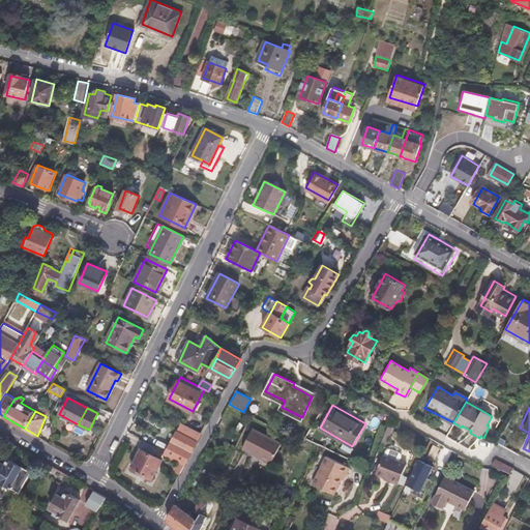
[(387,425),(381,441),(385,442),(387,437),(388,437),(392,427),(387,425)]
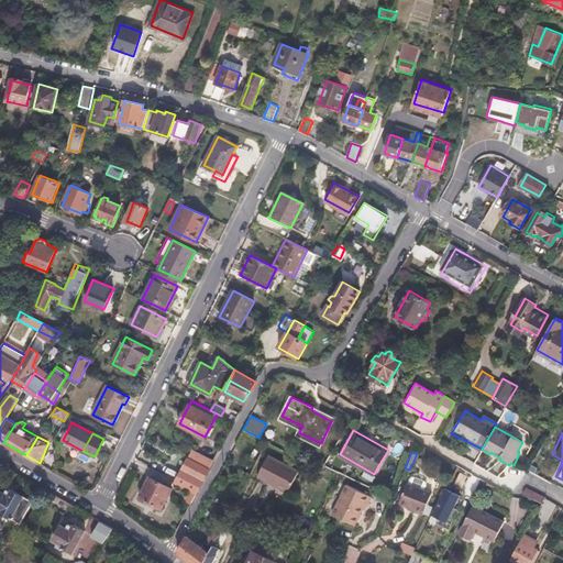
[(195,462),(208,468),(213,460),(200,453),(195,462)]
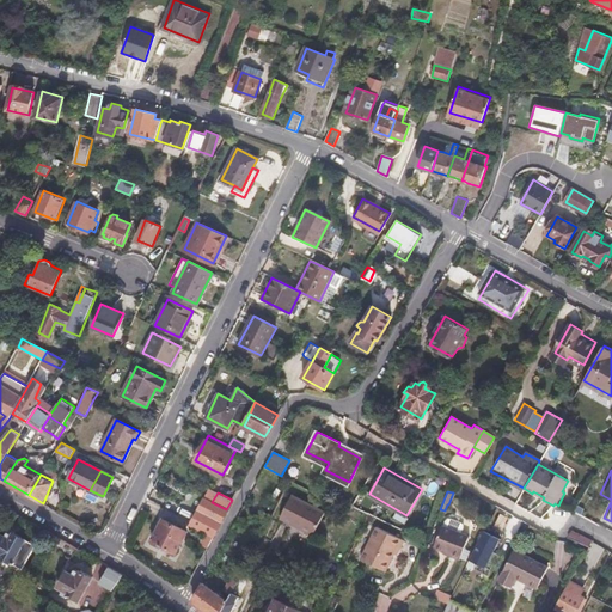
[(280,518),(313,536),(326,510),(293,494),(280,518)]
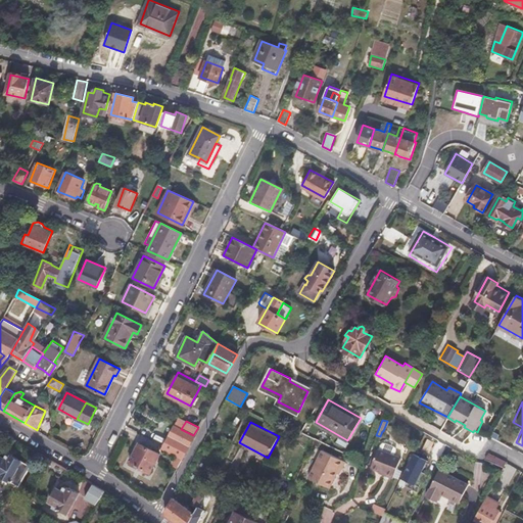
[(178,455),(182,458),(194,436),(193,435),(181,429),(174,425),(162,447),(178,455)]
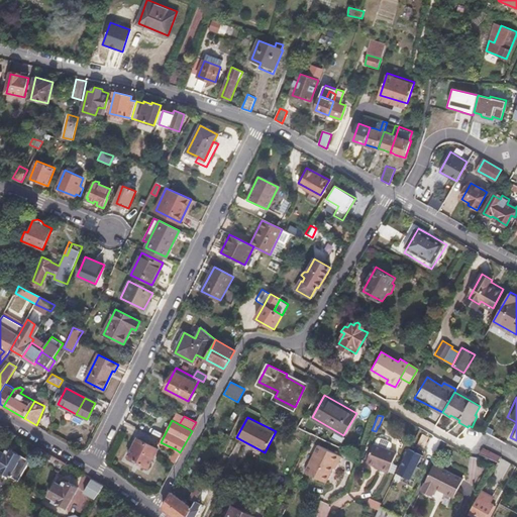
[(137,438),(128,455),(149,466),(159,448),(137,438)]
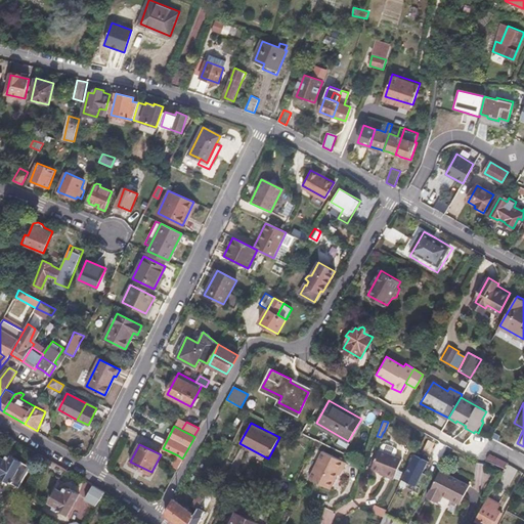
[(382,446),(380,450),(394,456),(396,452),(397,449),(395,447),(386,444),(383,444),(382,446)]
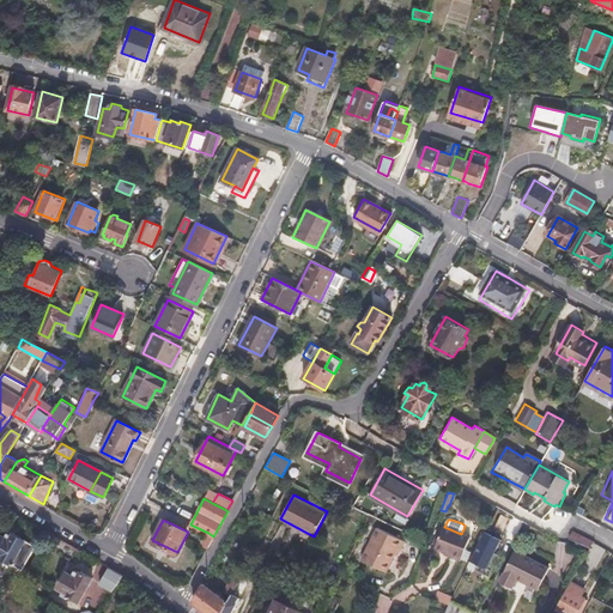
[(447,553),(445,556),(461,562),(461,559),(465,551),(469,538),(461,534),(444,527),(438,526),(431,546),(439,550),(447,553)]
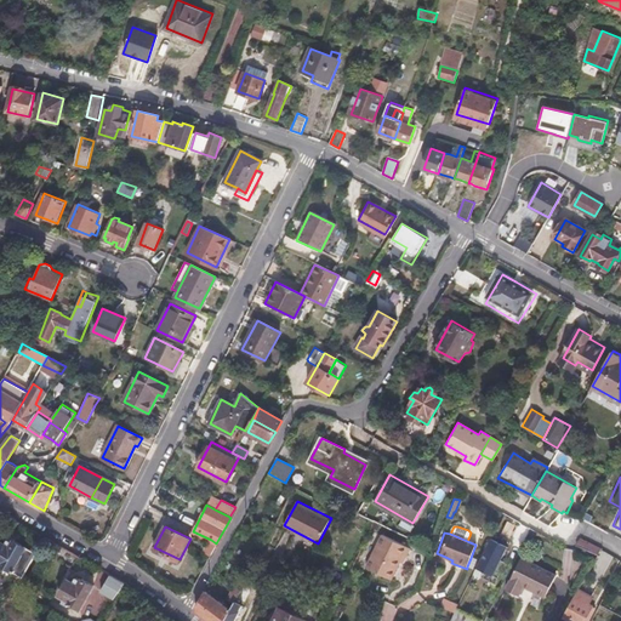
[(391,579),(398,562),(400,556),(405,558),(410,547),(381,534),(365,567),(391,579)]
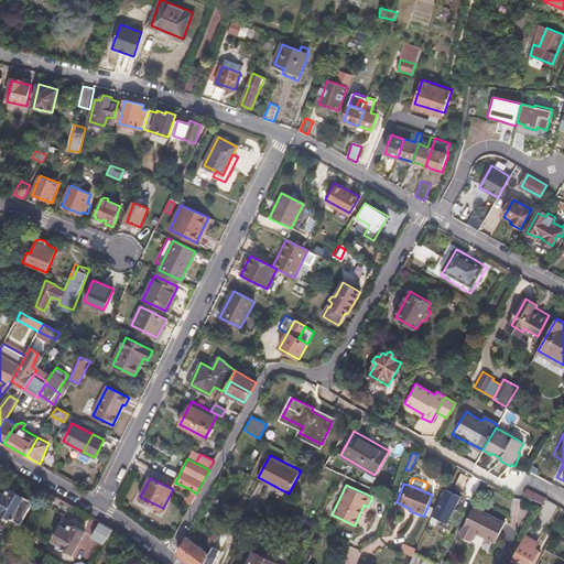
[(542,503),(545,498),(521,485),(517,490),(542,503)]
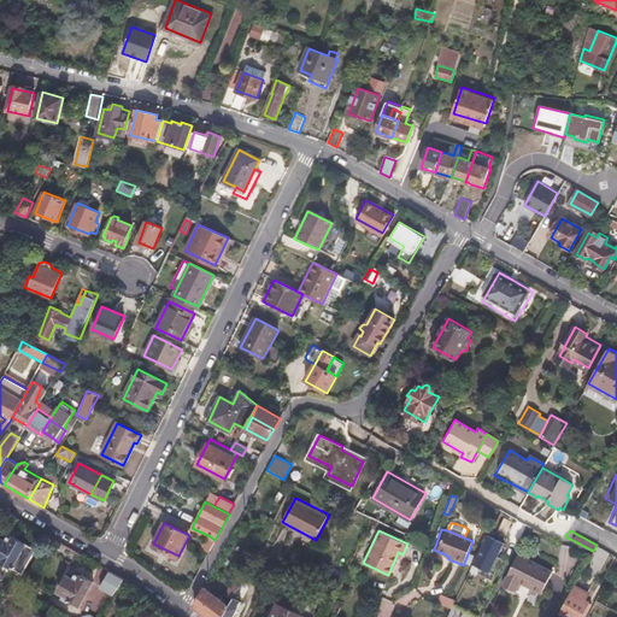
[(504,541),(488,534),(474,563),(476,564),(481,568),(479,573),(492,580),(500,560),(495,558),(497,556),(504,541)]
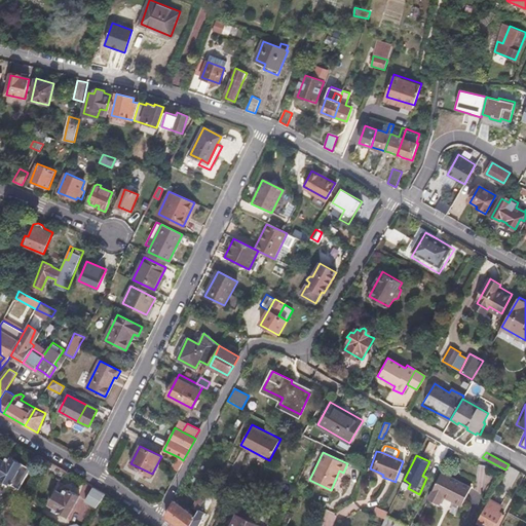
[(0,476),(0,478),(10,484),(22,463),(10,457),(9,458),(7,463),(4,461),(0,458),(0,476)]
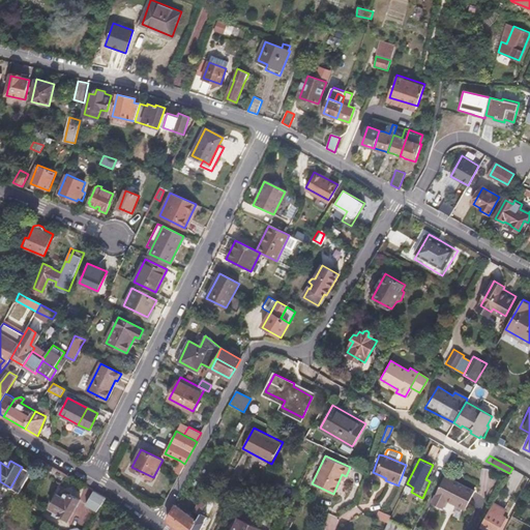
[(47,473),(50,466),(41,461),(37,468),(47,473)]
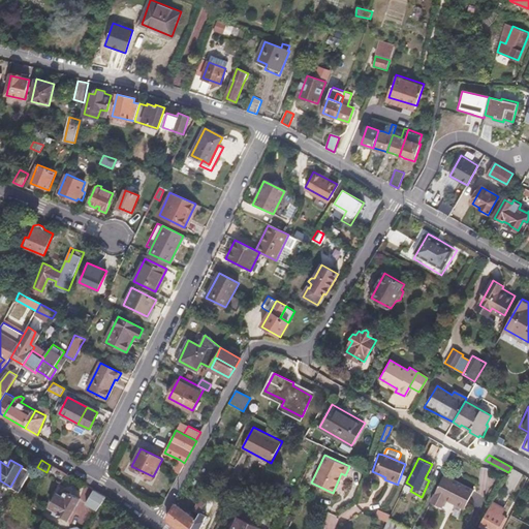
[(180,471),(184,463),(180,460),(175,469),(180,471)]
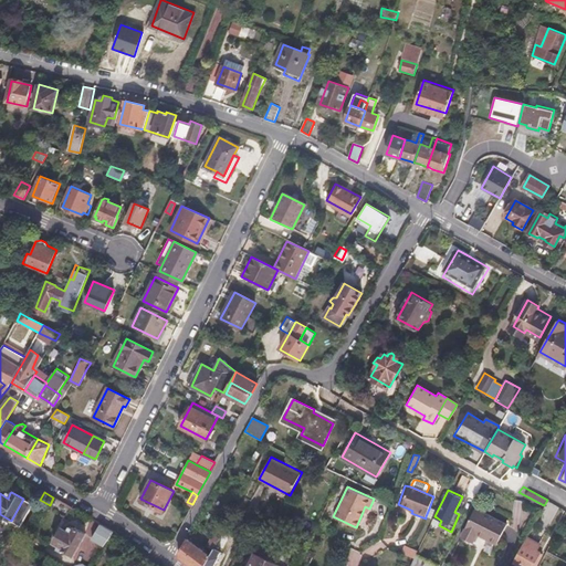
[(509,520),(501,516),(478,505),(463,534),(475,540),(480,531),(490,535),(500,540),(509,520)]
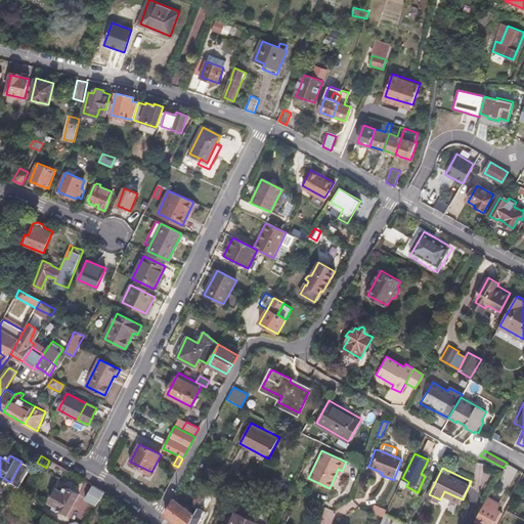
[(0,474),(0,494),(2,496),(10,482),(0,476),(0,474)]
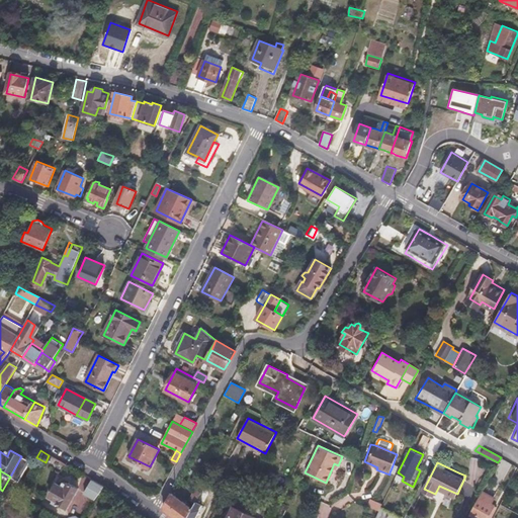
[(84,494),(95,500),(104,486),(92,480),(84,494)]
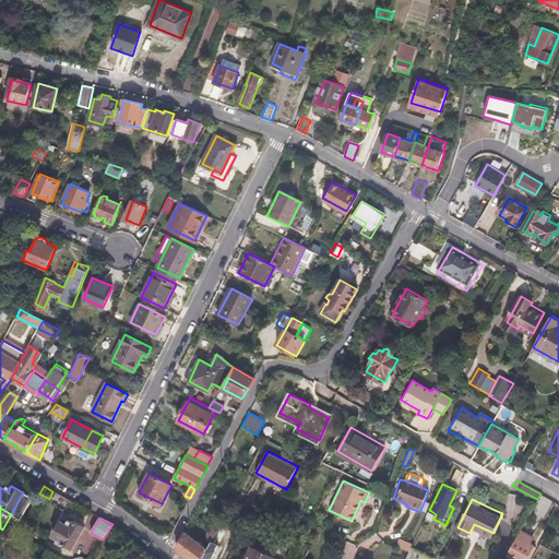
[(69,526),(66,524),(61,522),(52,535),(61,540),(60,542),(71,548),(84,527),(73,520),(72,522),(69,526)]
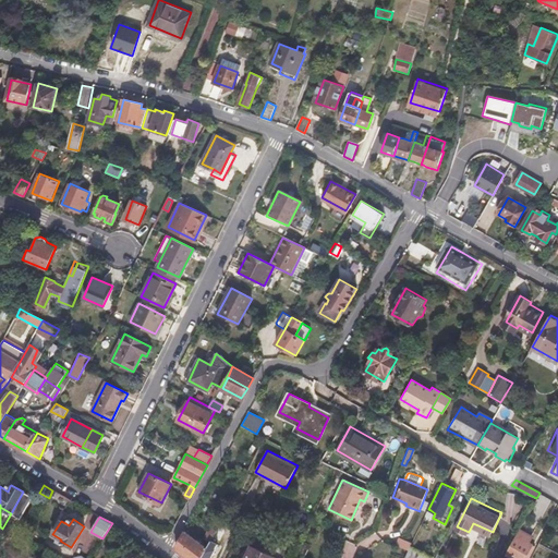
[(218,526),(215,532),(222,536),(229,523),(221,520),(218,526)]
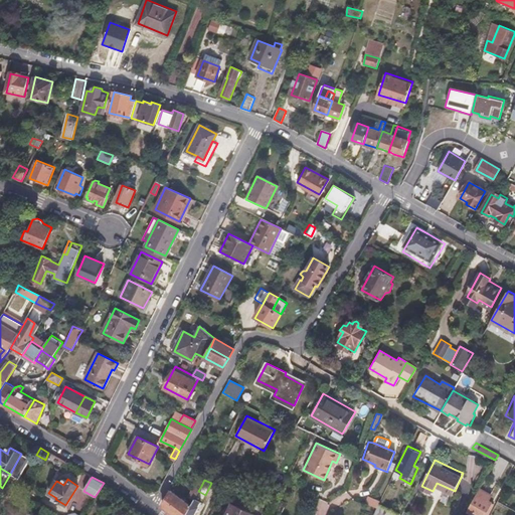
[(195,497),(198,491),(201,486),(196,483),(190,495),(195,497)]
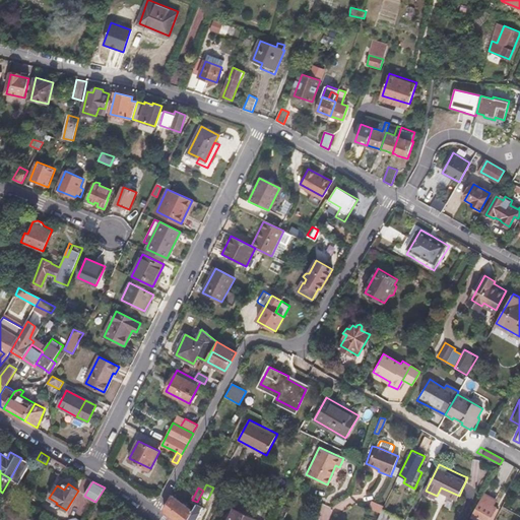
[(165,510),(178,519),(187,519),(193,509),(173,494),(165,510)]
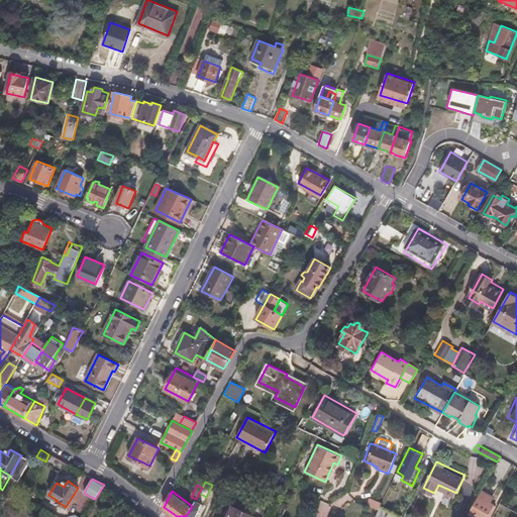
[(479,496),(489,502),(492,497),(482,492),(479,496)]
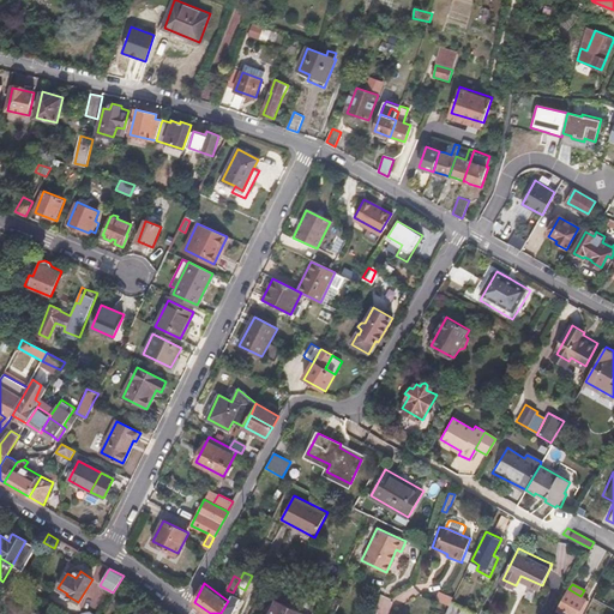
[(569,589),(557,609),(565,613),(576,613),(585,599),(581,596),(569,589)]
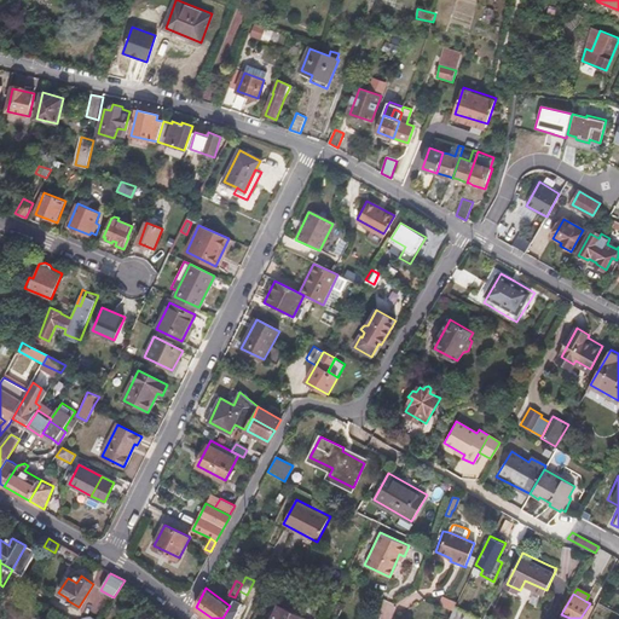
[(458,601),(445,597),(443,606),(455,609),(456,606),(458,601)]
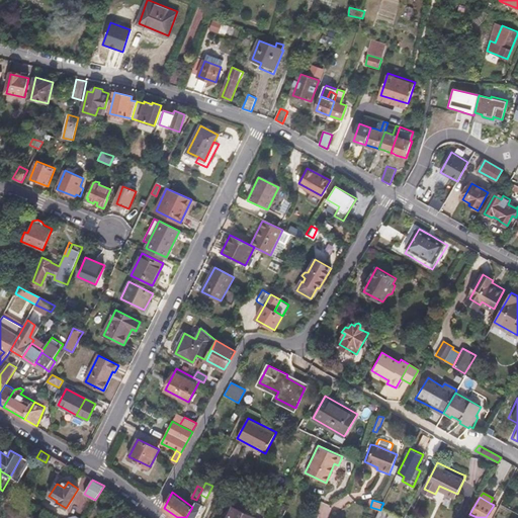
[(186,517),(195,517),(202,504),(196,501),(192,507),(186,517)]
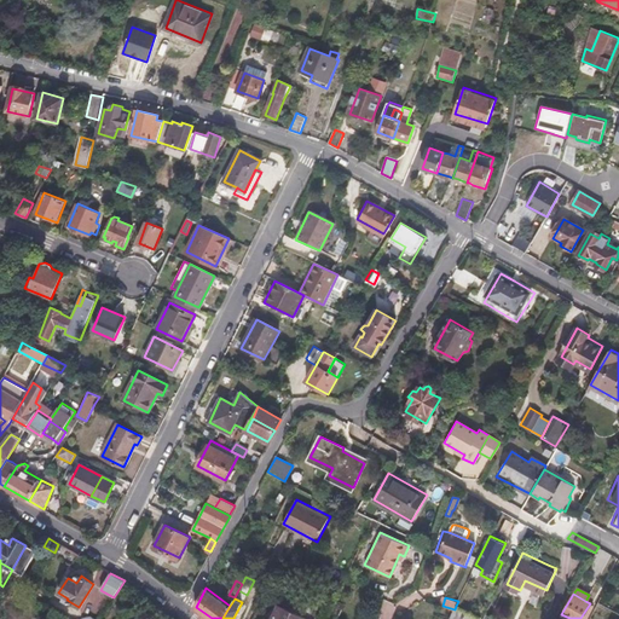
[(310,618),(281,606),(273,618),(310,618)]
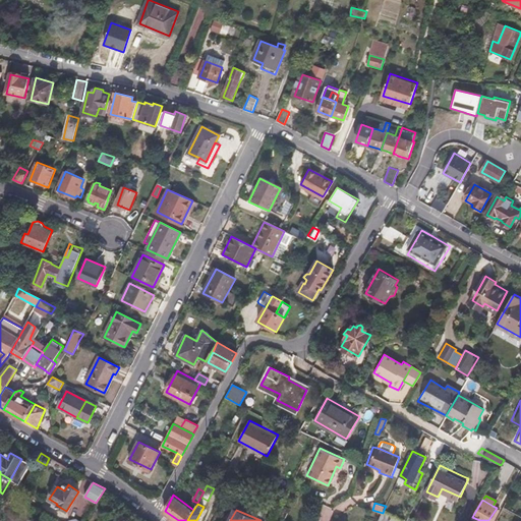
[(404,520),(405,520),(384,510),(383,513),(380,520),(381,520),(404,520)]
